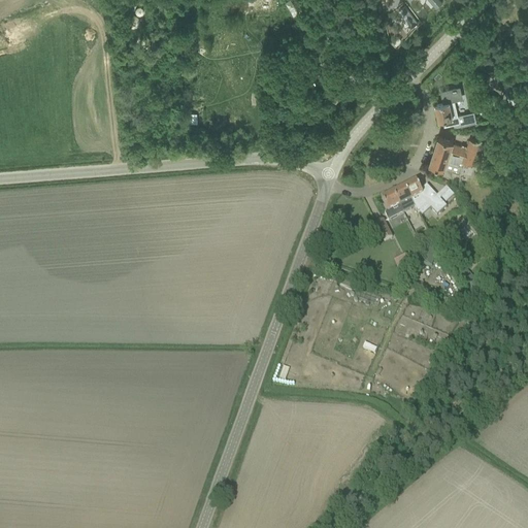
[(514,80),(502,84),(505,99),(524,95),(520,79),(514,80)]
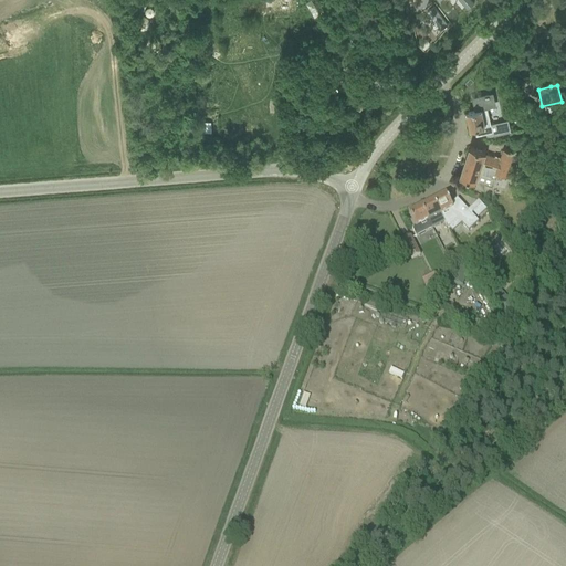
[(474,111),(467,113),(470,130),(475,129),(477,136),(486,134),(488,138),(510,133),(507,122),(490,126),(486,107),(494,106),(492,95),(489,96),(485,96),(485,97),(477,98),(477,100),(474,100),(473,97),(472,97),(474,111)]
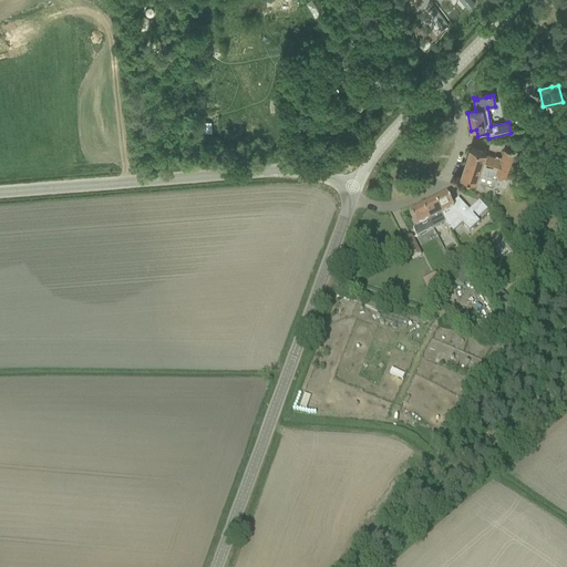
[(528,156),(543,145),(538,140),(533,143),(529,138),(519,145),(528,156)]
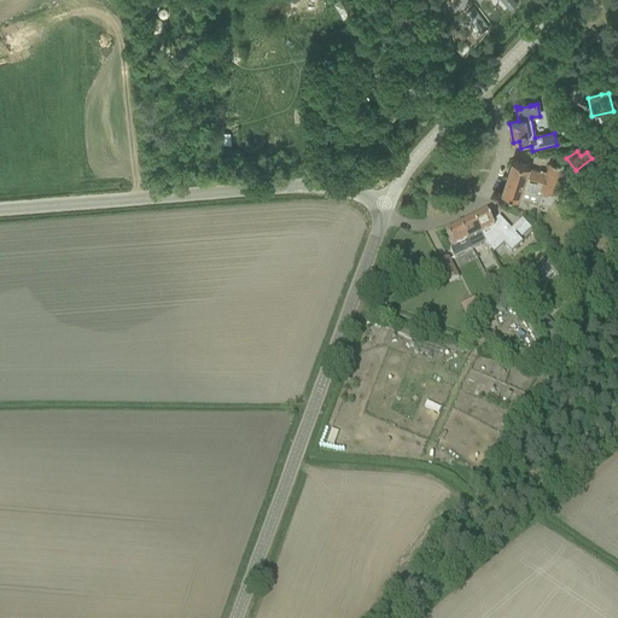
[(502,193),(514,197),(536,203),(540,190),(538,190),(538,187),(553,192),(561,167),(549,163),(547,172),(546,170),(544,174),(529,170),(530,167),(513,161),(502,193)]
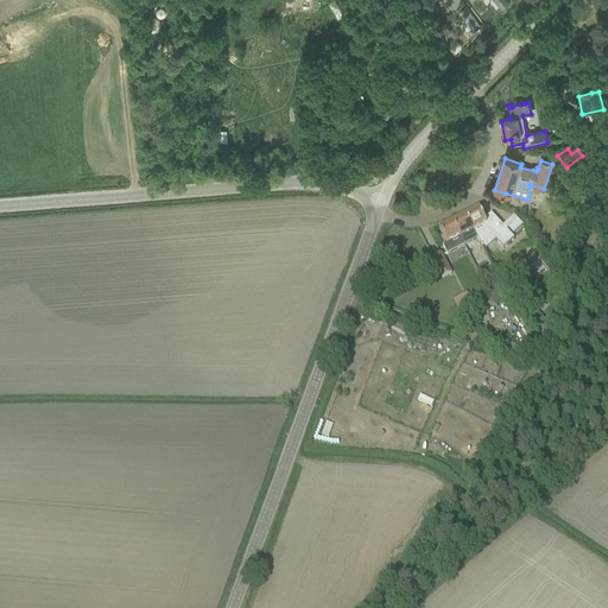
[(480,209),(468,215),(481,241),(489,233),(504,249),(514,239),(492,214),(485,220),(480,209)]
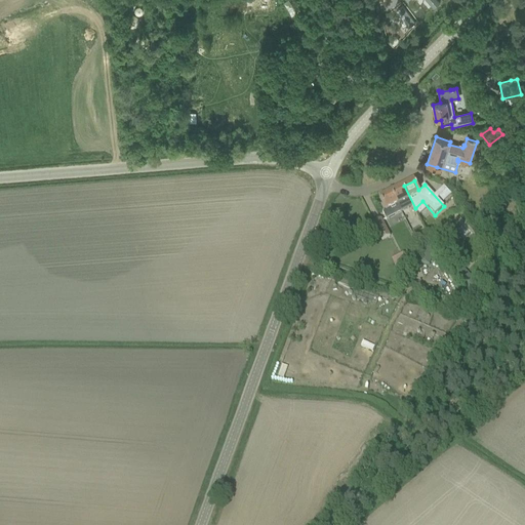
[(415,208),(404,186),(392,192),(402,212),(412,207),(413,209),(414,208),(415,208)]
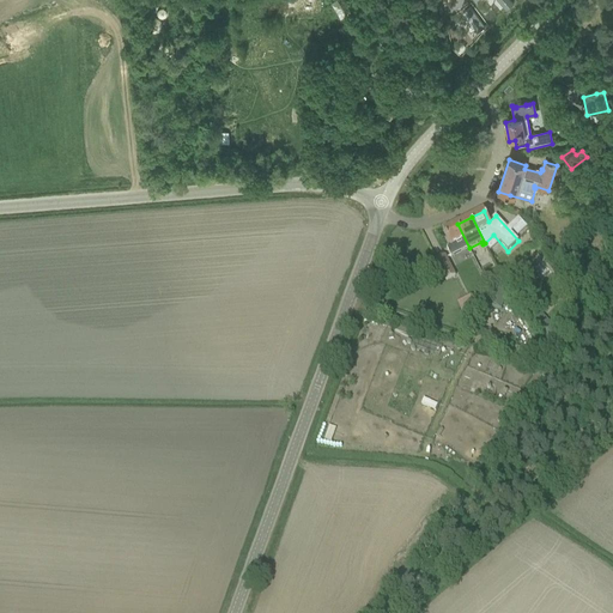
[(469,248),(457,224),(443,231),(450,246),(448,247),(447,250),(450,258),(467,248),(469,248)]
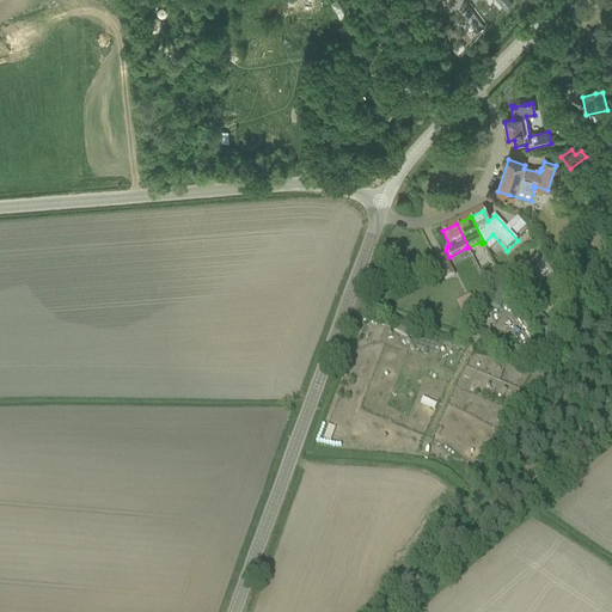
[(434,261),(444,281),(454,276),(445,256),(434,261)]
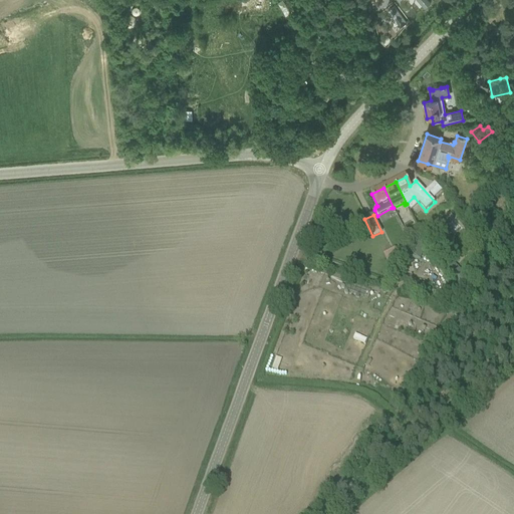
[(403,219),(397,221),(401,232),(407,230),(403,219)]
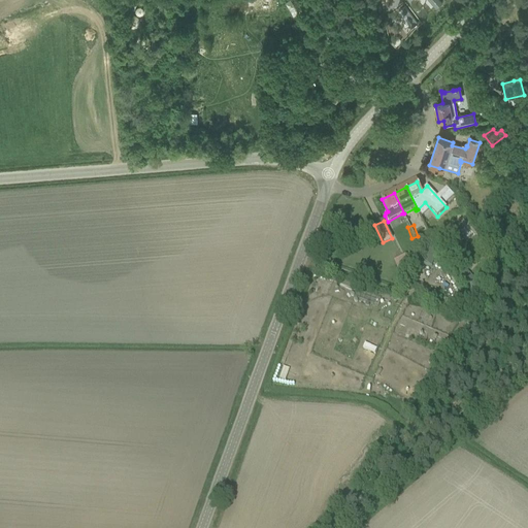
[(419,249),(407,285),(413,287),(420,267),(430,271),(435,254),(419,249)]
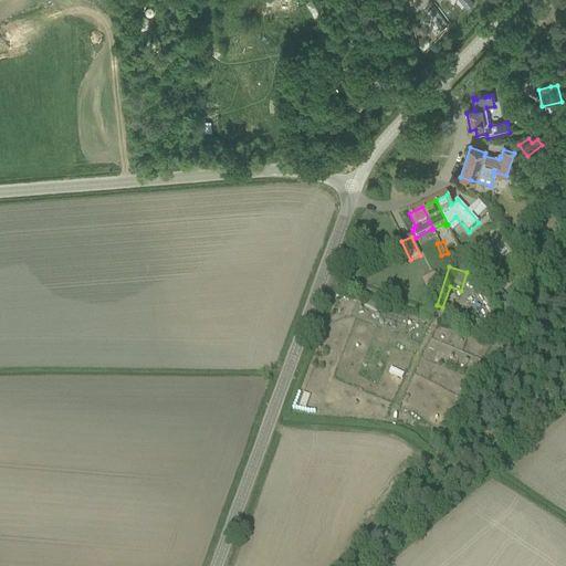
[(433,272),(421,279),(426,289),(439,282),(433,272)]
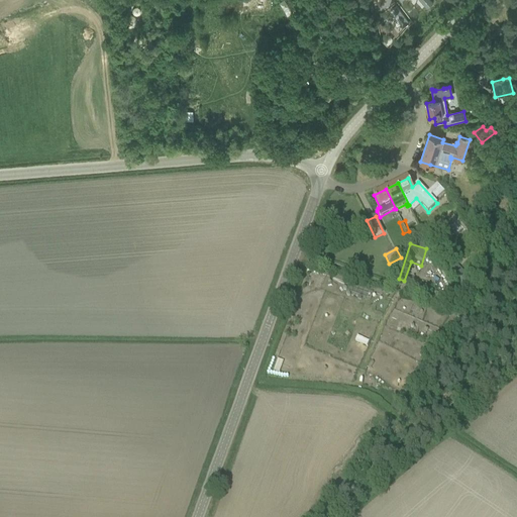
[(421,287),(418,295),(429,300),(430,299),(440,303),(443,296),(421,287)]
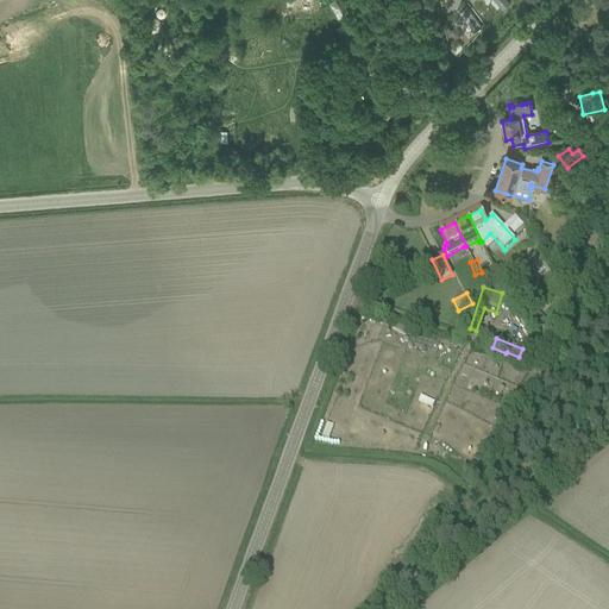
[(424,407),(427,399),(406,390),(402,400),(424,407)]
